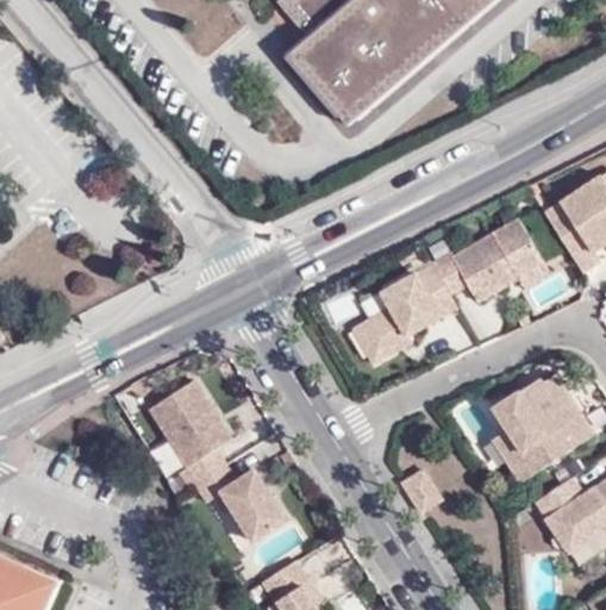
[(308,39),(283,60),(342,129),(493,0),(289,0),(281,7),(308,39)]
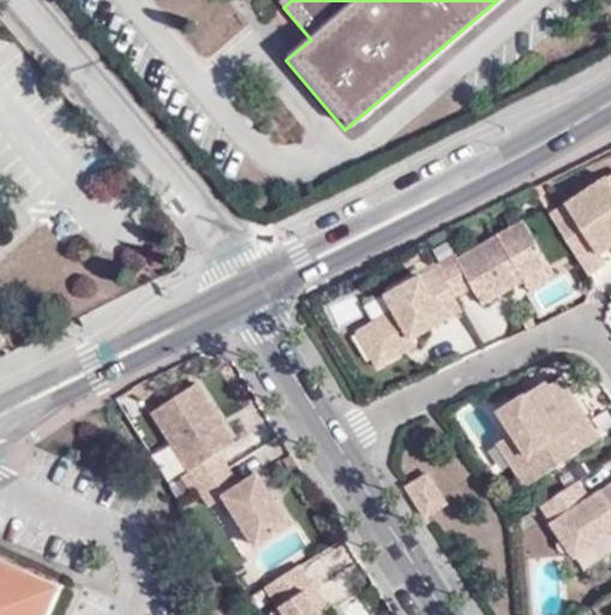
[(610,187),(603,175),(545,214),(583,273),(601,261),(594,251),(589,243),(604,233),(610,243),(610,242),(610,187)]
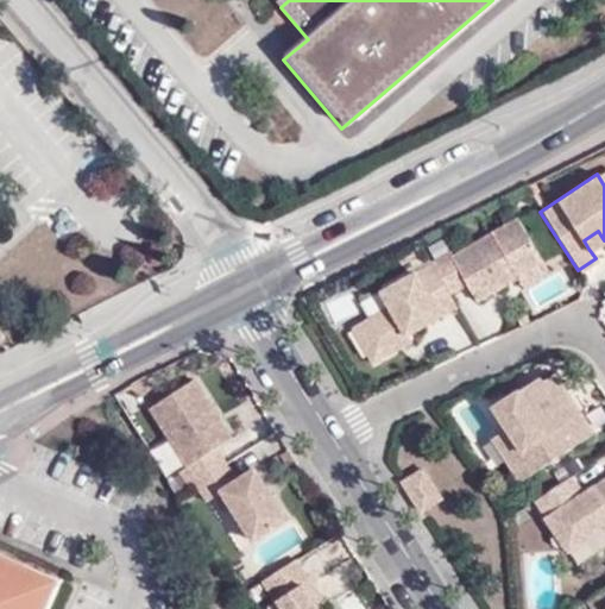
[(446,251),(427,263),(427,264),(445,294),(462,283),(472,301),(512,277),(539,262),(514,218),(448,256),(446,251)]
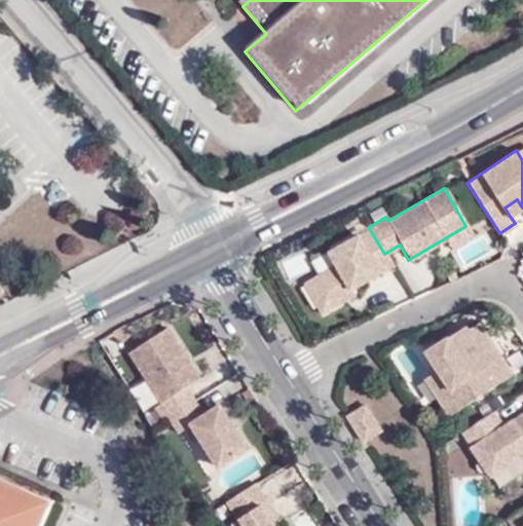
[(509,215),(522,208),(517,199),(505,208),(509,215)]
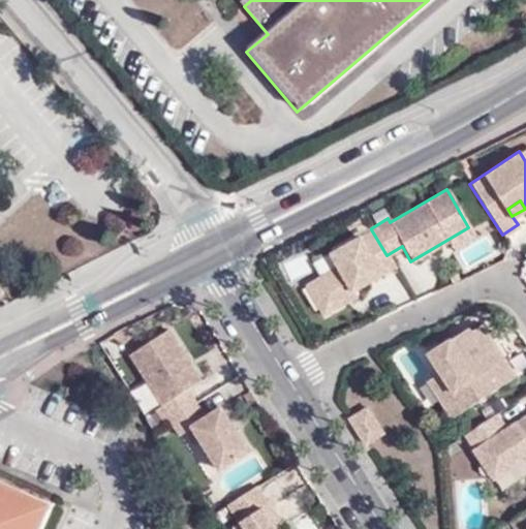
[(468,227),(445,241),(451,250),(474,237),(468,227)]
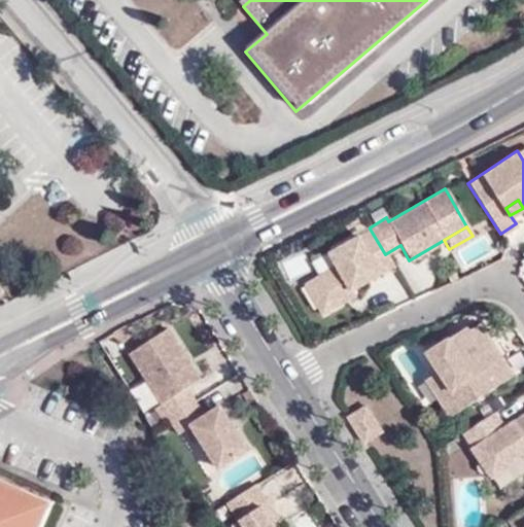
[(385,254),(370,229),(363,233),(378,256),(384,268),(385,269),(391,266),(385,254)]
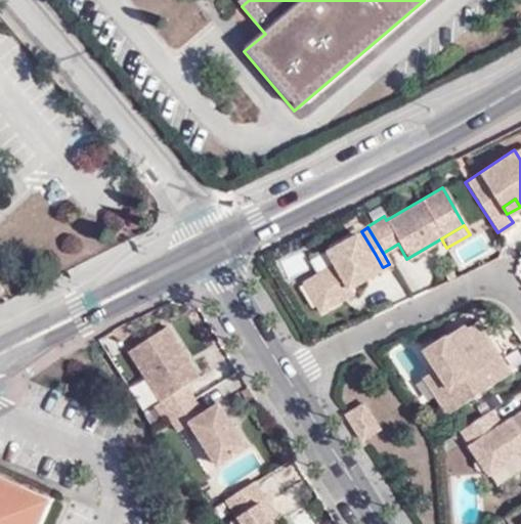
[(347,288),(383,267),(382,266),(376,255),(361,231),(326,253),(333,264),(309,277),(317,292),(308,297),(318,313),(350,294),(347,288)]
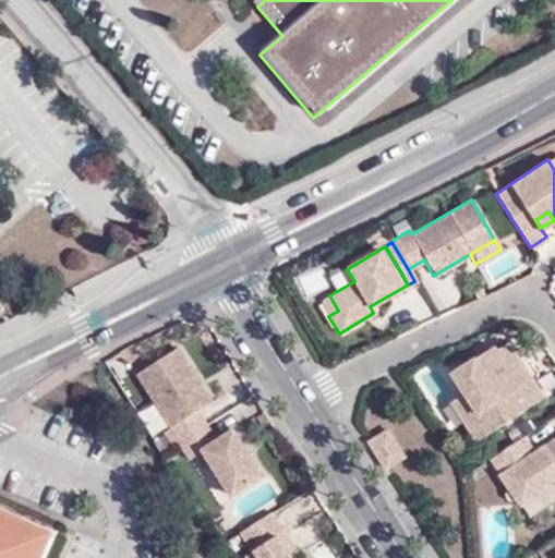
[(321,302),(328,316),(338,311),(329,295),(321,302)]
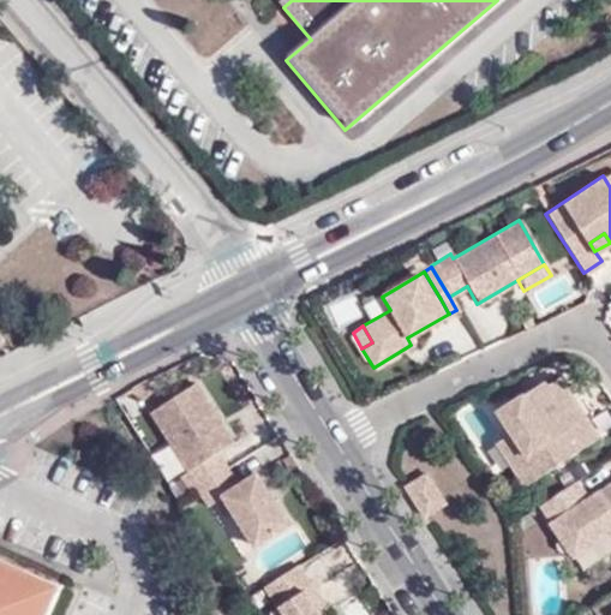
[(495,411),(508,433),(523,455),(519,458),(532,478),(595,437),(582,417),(576,421),(564,402),(570,399),(556,377),(543,386),(540,380),(495,411)]
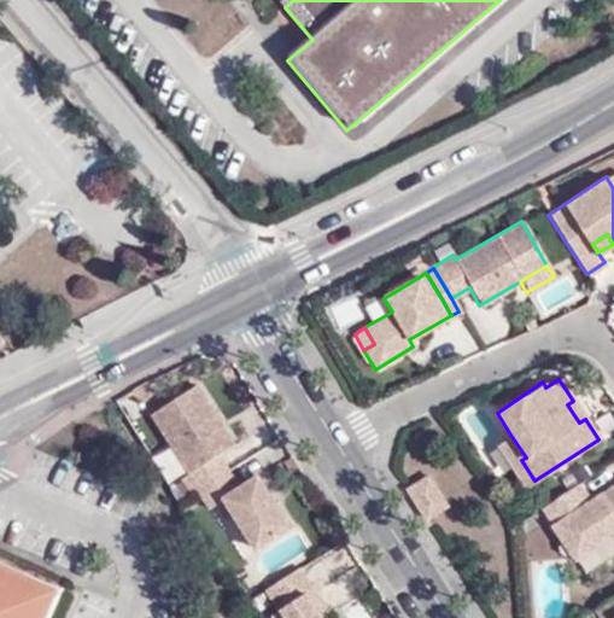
[(196,386),(151,414),(187,473),(181,478),(191,493),(196,490),(218,476),(227,471),(217,455),(233,445),(196,386)]
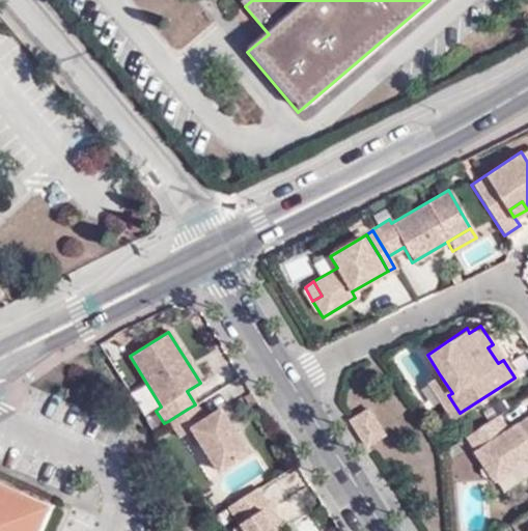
[(503,360),(493,344),(488,347),(498,363),(503,360)]
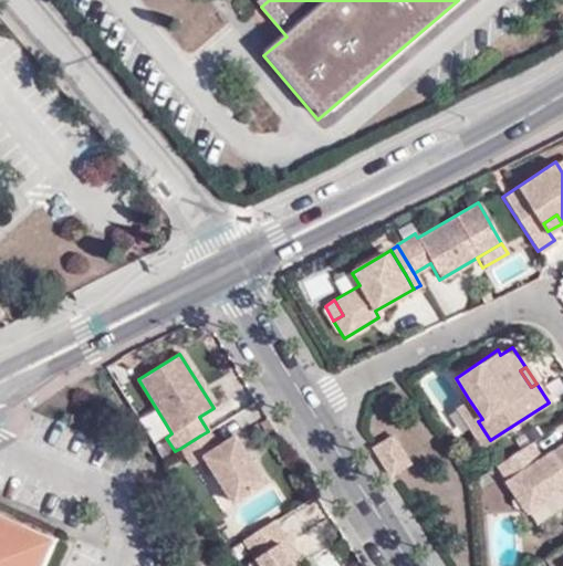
[(423,379),(434,410),(457,402),(445,371),(423,379)]
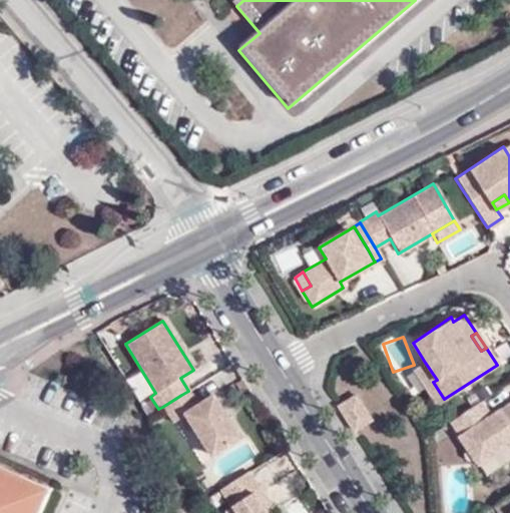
[(437,380),(424,361),(412,368),(435,405),(444,399),(433,382),(437,380)]
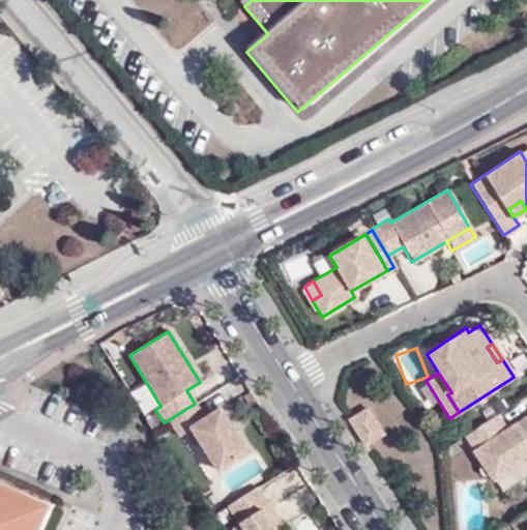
[(220,409),(204,419),(195,404),(187,408),(168,420),(178,437),(191,429),(218,471),(247,452),(236,434),(233,437),(228,430),(232,427),(220,409)]
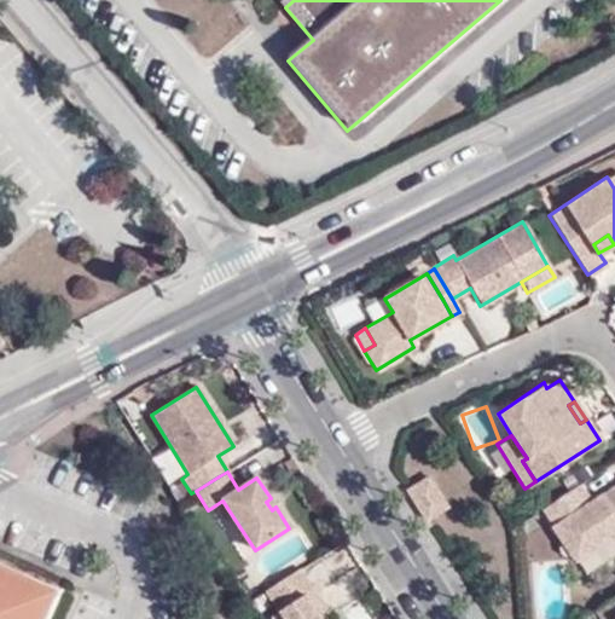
[(425,476),(405,490),(424,519),(445,507),(425,476)]
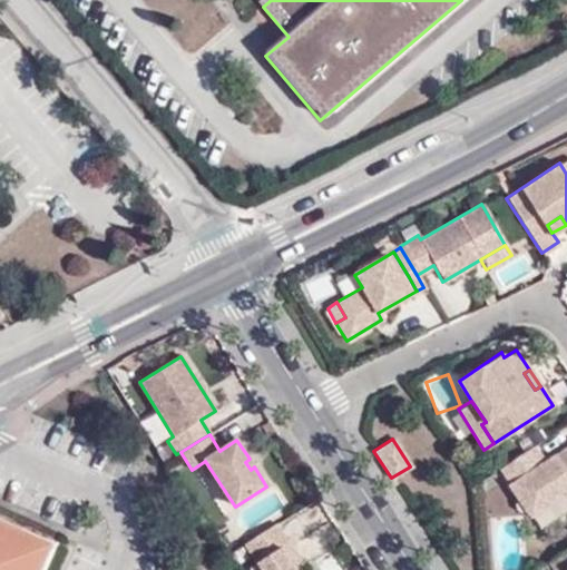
[(566,444),(543,461),(533,445),(527,449),(497,468),(528,516),(566,489),(566,444)]
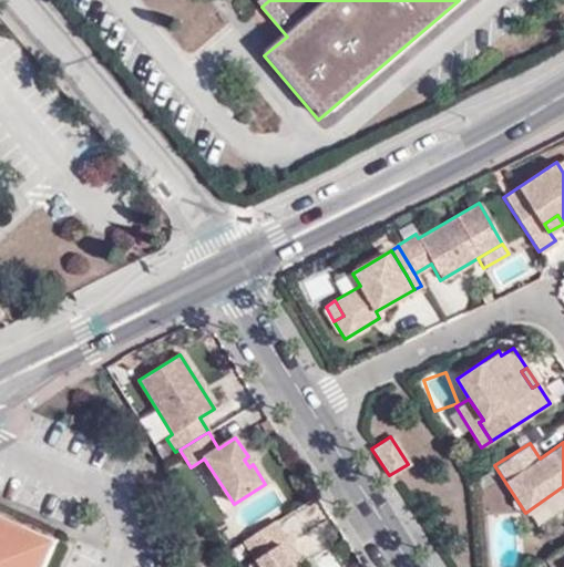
[(0,566),(44,566),(53,548),(0,524),(0,516),(1,514),(0,513),(0,566)]
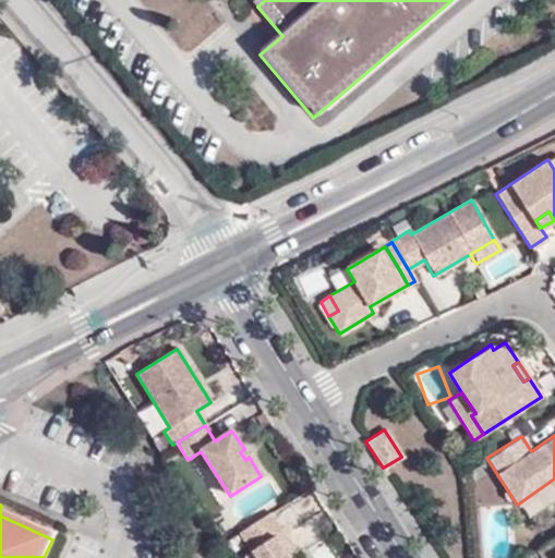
[(57,530),(1,506),(0,508),(0,516),(52,540),(57,530)]
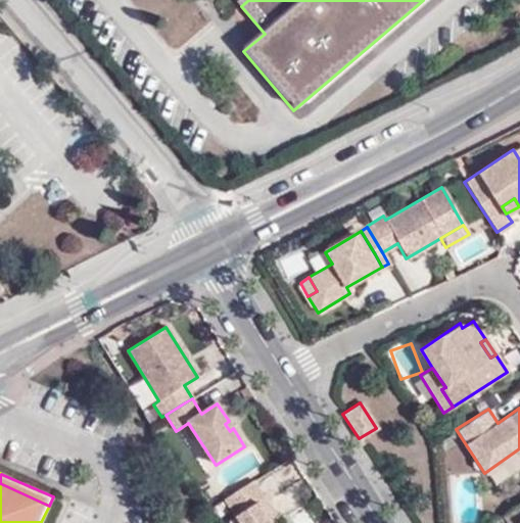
[(251,481),(223,500),(234,518),(228,522),(269,522),(258,505),(265,502),(251,481)]
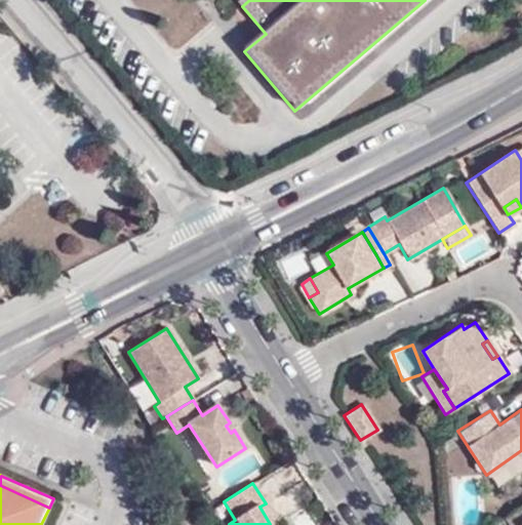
[(259,507),(270,524),(273,524),(278,522),(266,503),(259,507)]
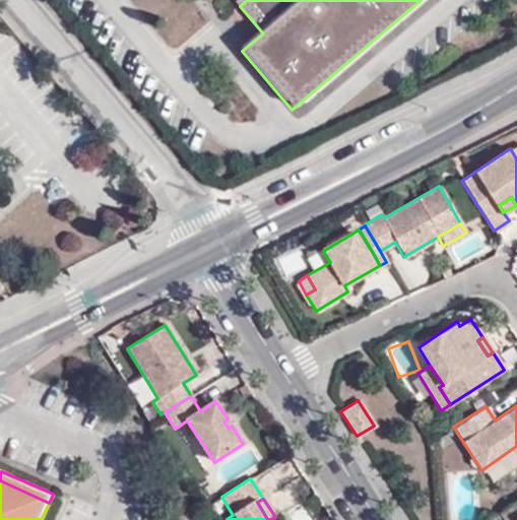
[(516,519),(516,499),(496,514),(499,519),(516,519)]
